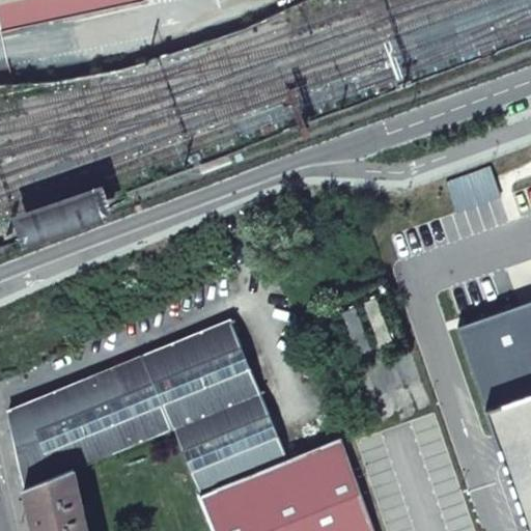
[(0,0),(0,31),(140,1),(141,0),(0,0)]
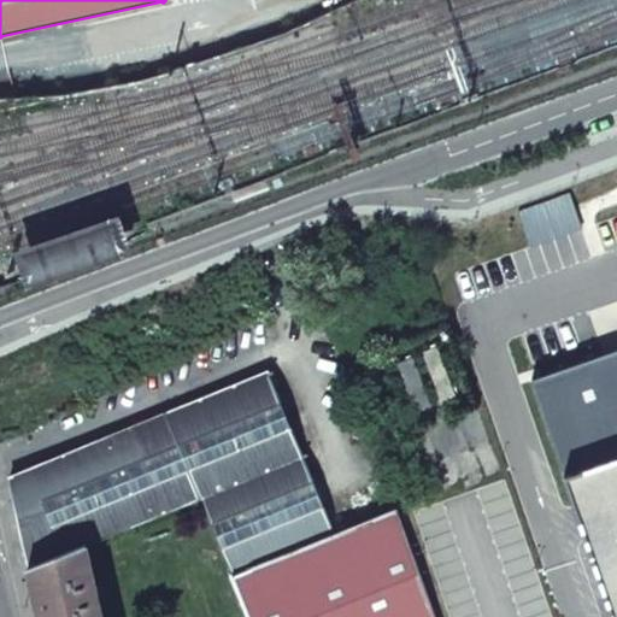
[(518,211),(530,246),(582,228),(569,193),(518,211)]
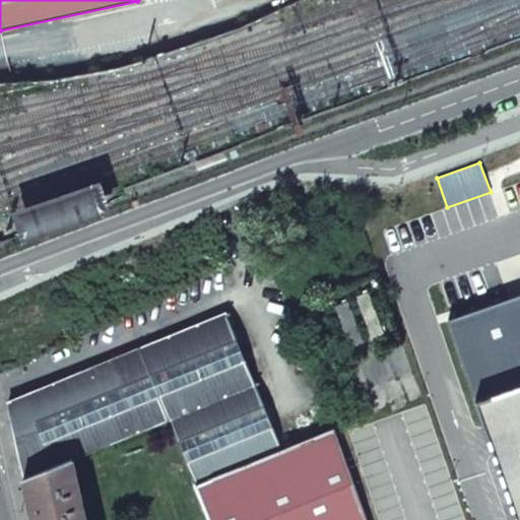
[(29,233),(101,207),(95,192),(24,217),(29,233)]
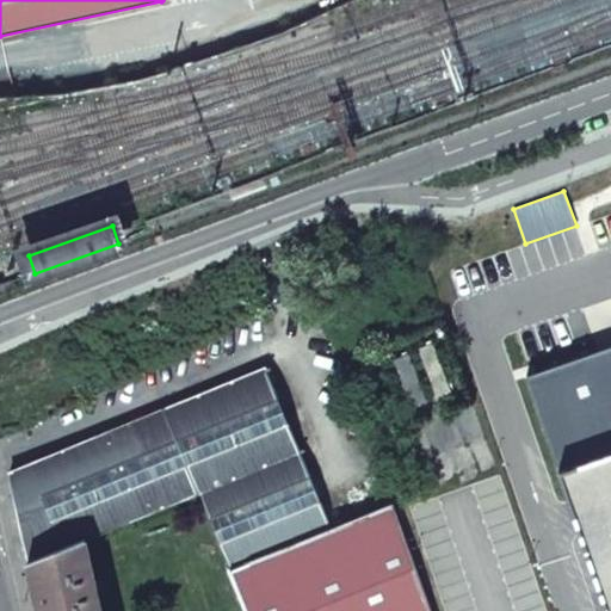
[(610,610),(610,346),(526,376),(606,610),(610,610)]
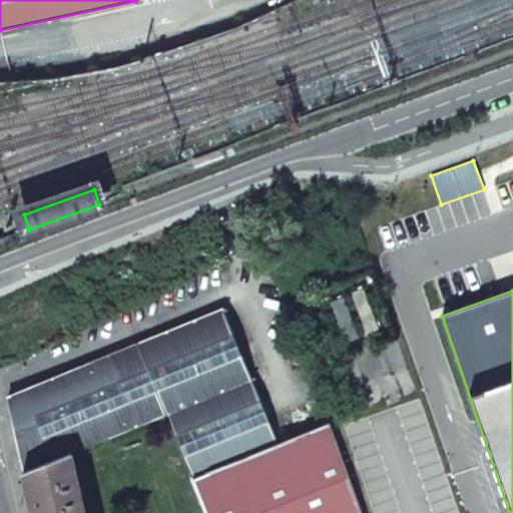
[(169,414),(194,479),(279,444),(223,310),(140,344),(169,414)]
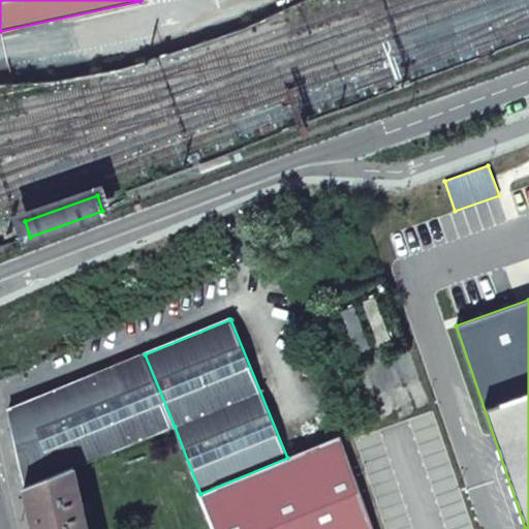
[(145,354),(8,410),(10,423),(26,488),(73,469),(175,427),(145,354)]
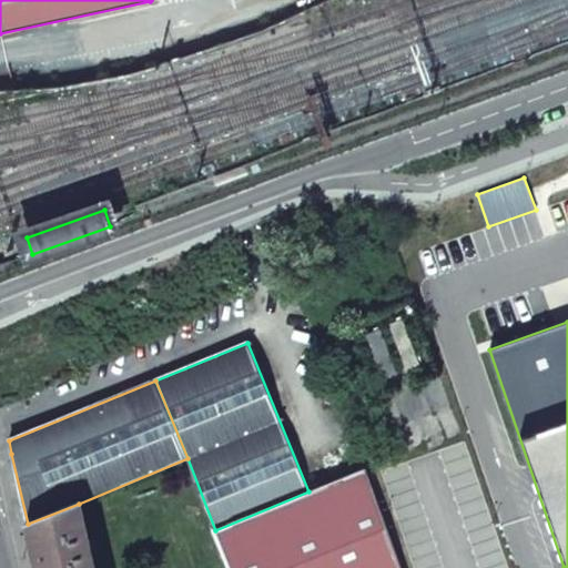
[(401,567),(366,469),(365,468),(308,492),(215,530),(230,567),(401,567)]
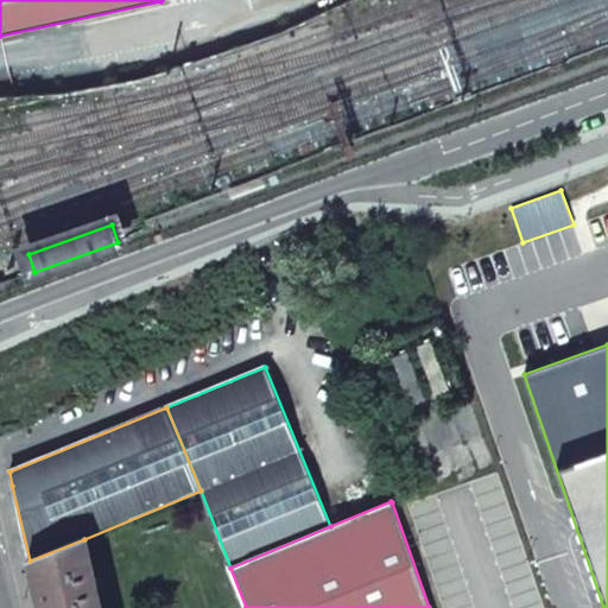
[(99,607),(84,539),(30,561),(36,588),(39,607),(99,607)]
